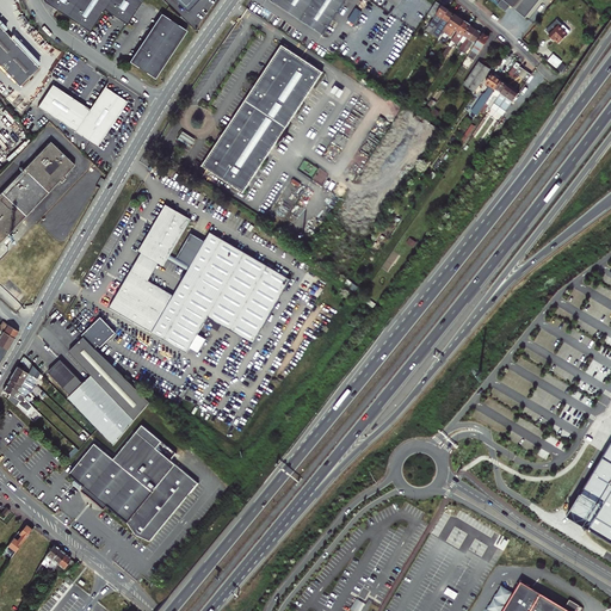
[(140,0),(44,0),(88,31),(104,8),(127,24),(141,1),(140,0)]
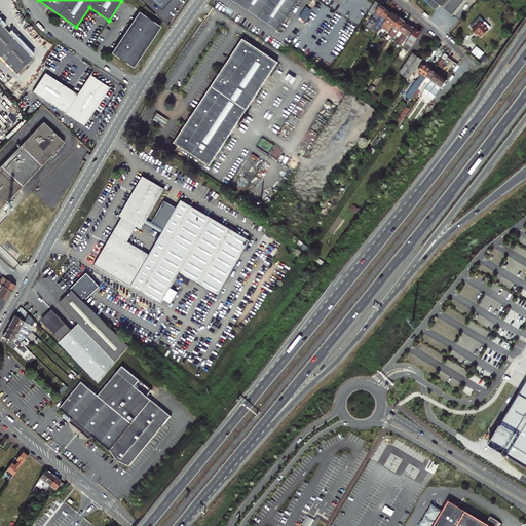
[(151,0),(161,9),(170,0),(151,0)]
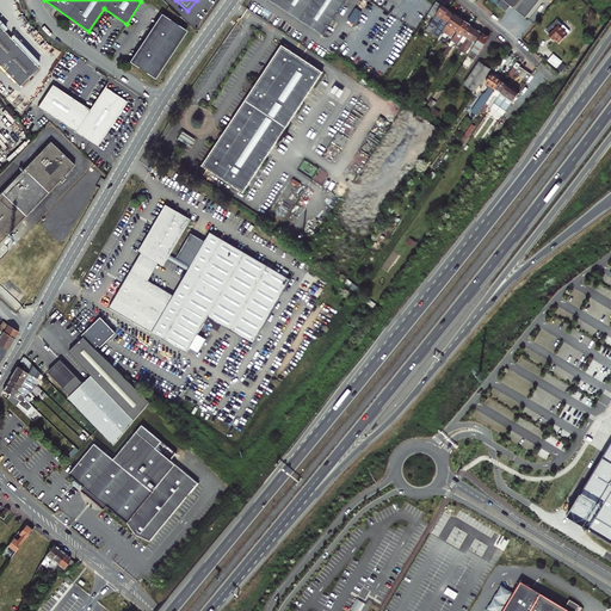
[(345,0),(271,0),(323,35),(338,12),(343,5),(345,0)]
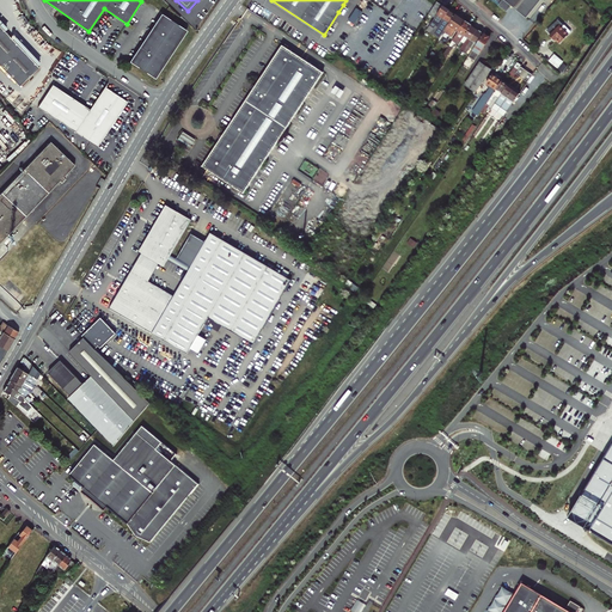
[(491,0),(506,11),(510,5),(526,18),(540,0),(491,0)]
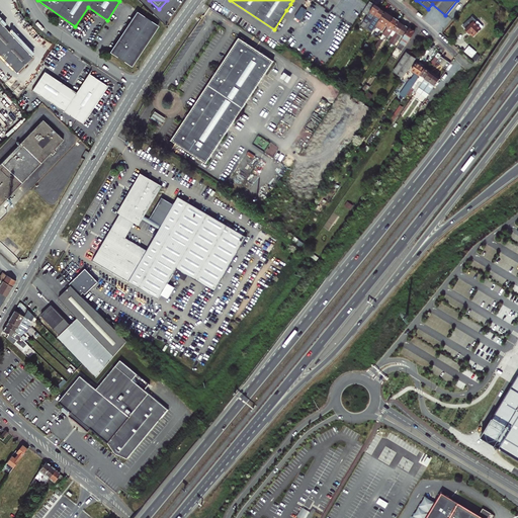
[(371,22),(380,8),(371,1),(363,12),(368,15),(362,24),(365,27),(368,22),(369,21),(371,22)]
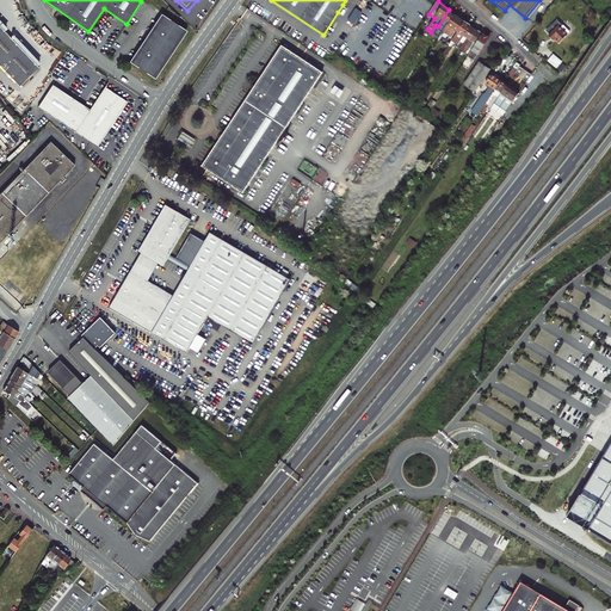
[(355,23),(363,11),(357,7),(349,19),(355,23)]
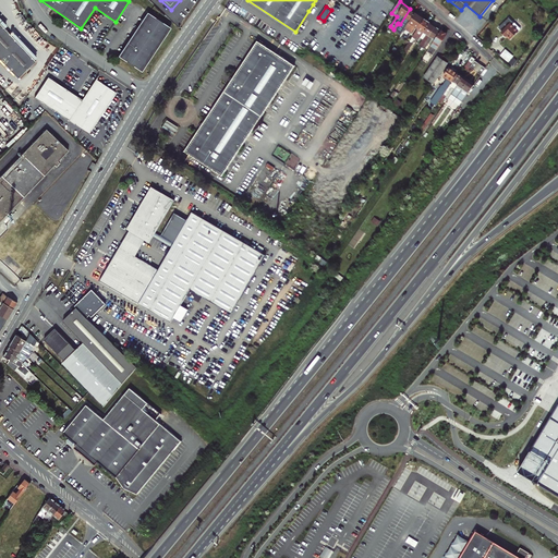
[(407,25),(415,12),(410,9),(400,24),(399,26),(402,28),(403,26),(405,24),(407,25)]
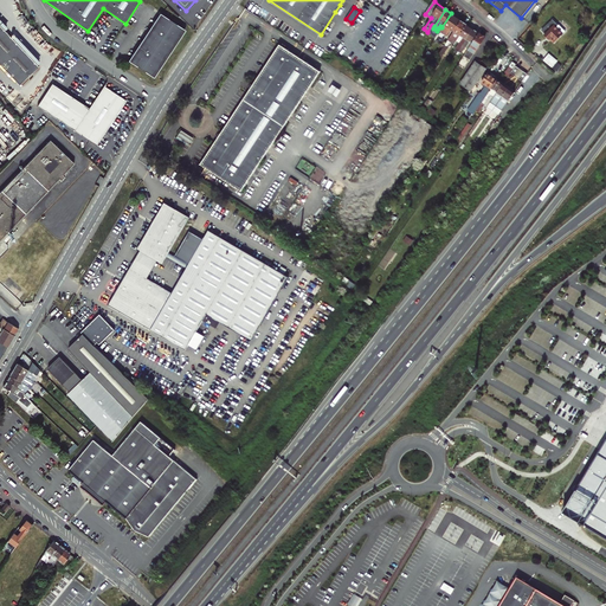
[(185,31),(160,13),(159,14),(128,60),(153,77),(185,31)]
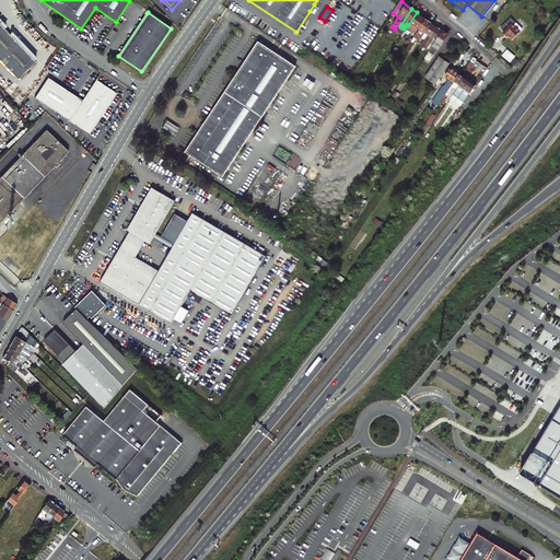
[(427,19),(417,12),(408,25),(407,27),(412,31),(417,25),(420,28),(427,19)]
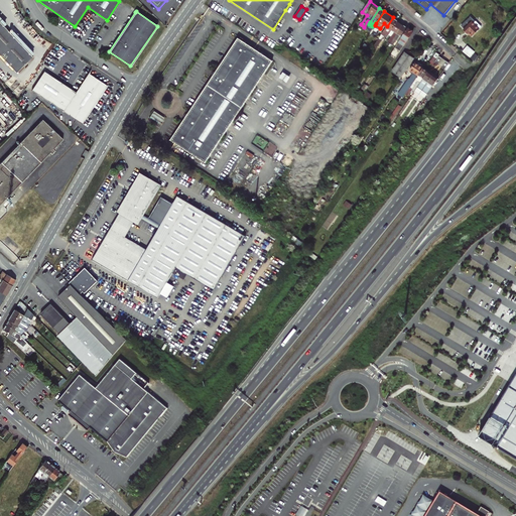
[(387,38),(390,34),(398,21),(393,17),(387,26),(382,34),(385,36),(387,38)]
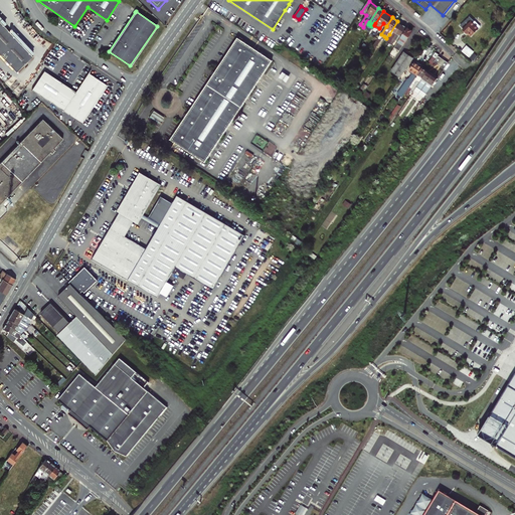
[(464,30),(468,33),(469,32),(472,35),(479,29),(472,22),(474,20),(471,17),(462,26),(465,29),(464,30)]
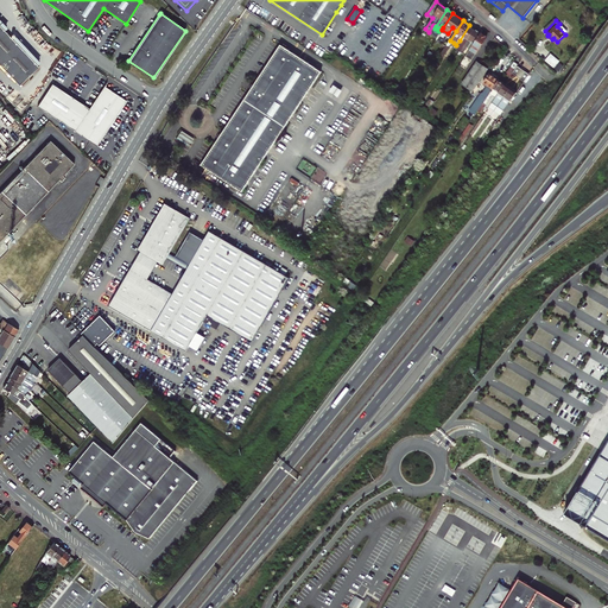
[(0,55),(18,43),(0,23),(0,55)]
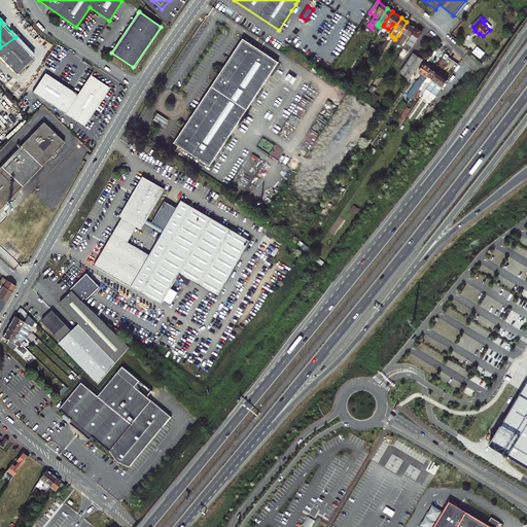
[(407,22),(398,35),(400,36),(396,42),(399,44),(412,25),(407,22)]
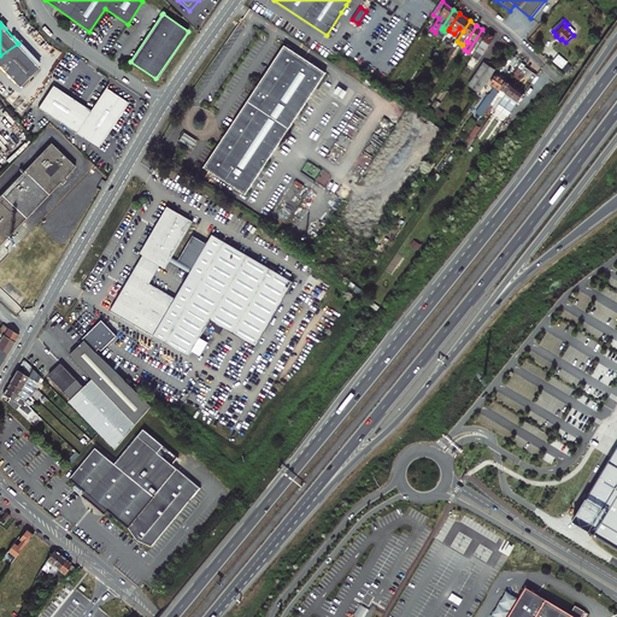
[(481,45),(488,34),(482,29),(468,52),(470,54),(474,48),(479,42),(481,45)]
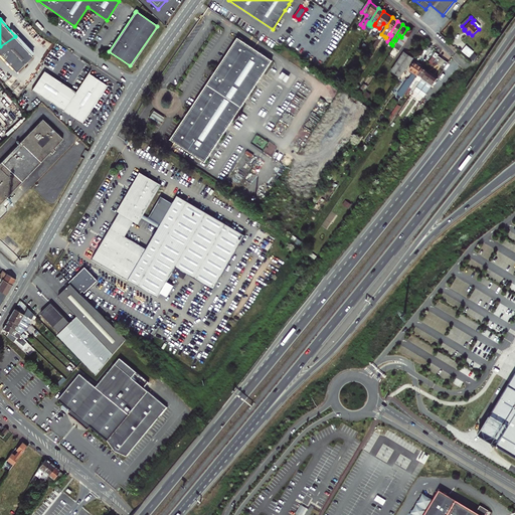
[(413,31),(407,28),(401,37),(398,42),(394,47),(399,51),(413,31)]
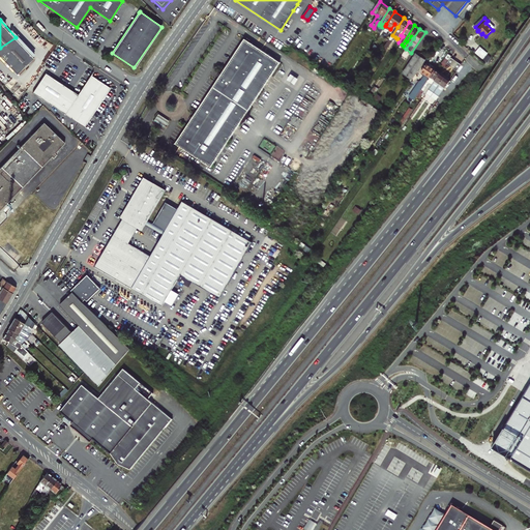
[(0,55),(17,72),(33,57),(16,37),(0,48),(0,55)]
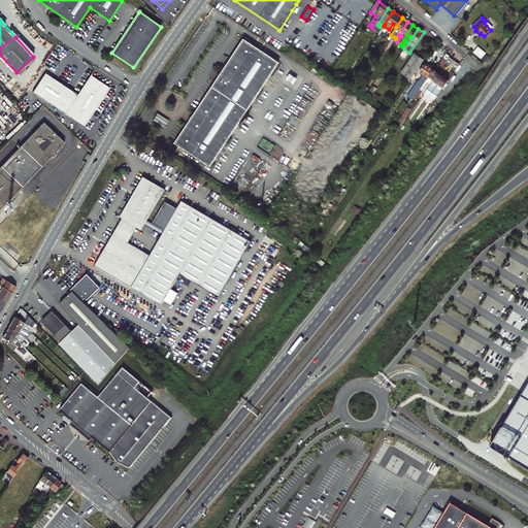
[(279,62),(244,38),(175,142),(210,166),(279,62)]
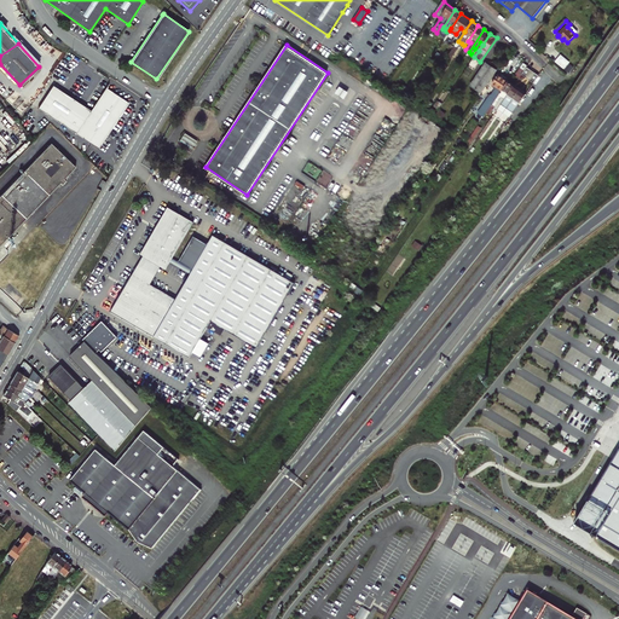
[(568,71),(574,65),(562,53),(556,61),(568,71)]
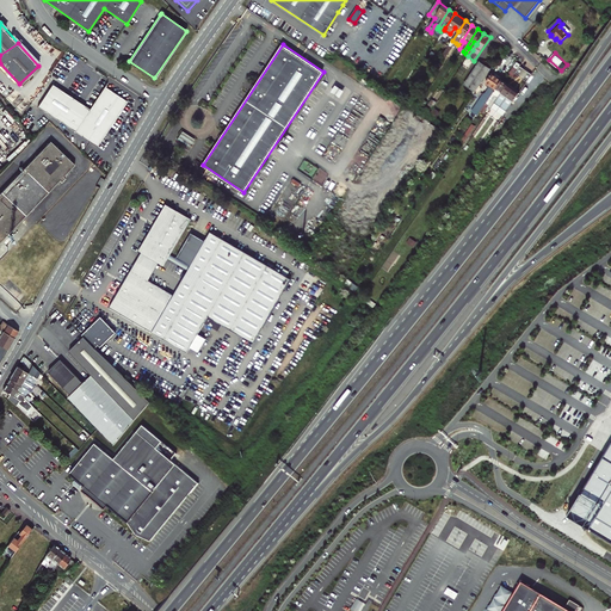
[(492,69),(495,66),(487,61),(485,65),(481,62),(466,86),(475,93),(492,69)]
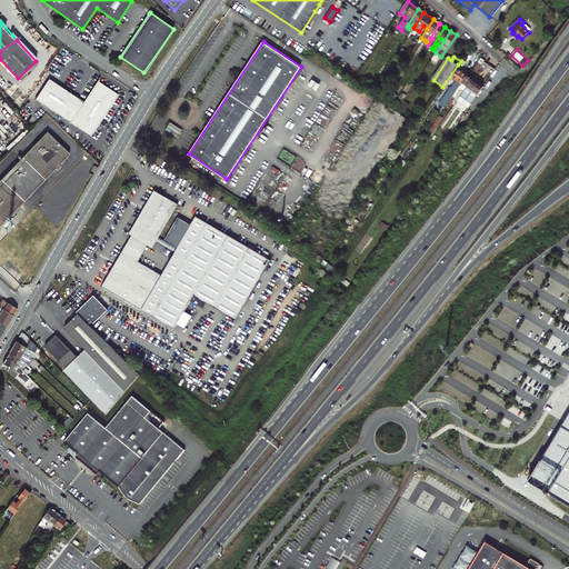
[(473,69),(478,72),(480,68),(485,61),(485,60),(481,58),(473,69)]
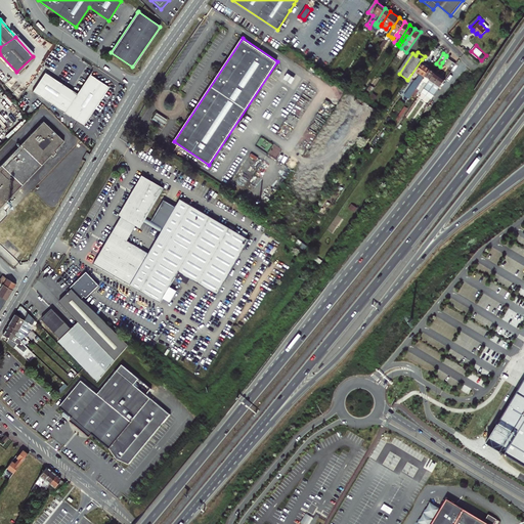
[(446,56),(442,62),(445,66),(450,58),(446,56)]
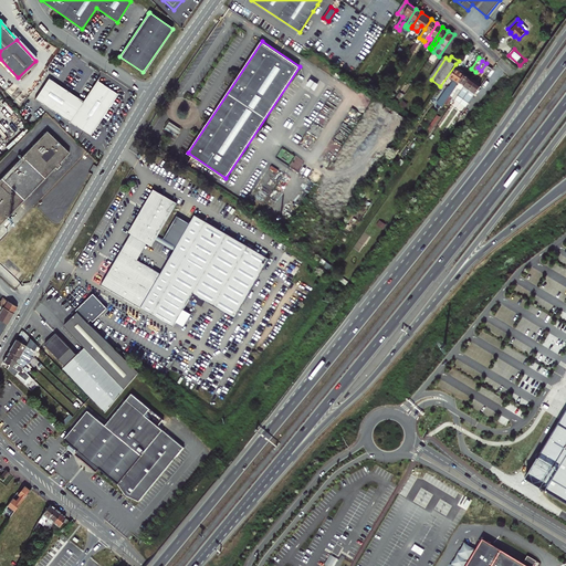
[(453,92),(465,74),(456,69),(450,76),(456,80),(439,102),(442,105),(452,92),(453,92)]
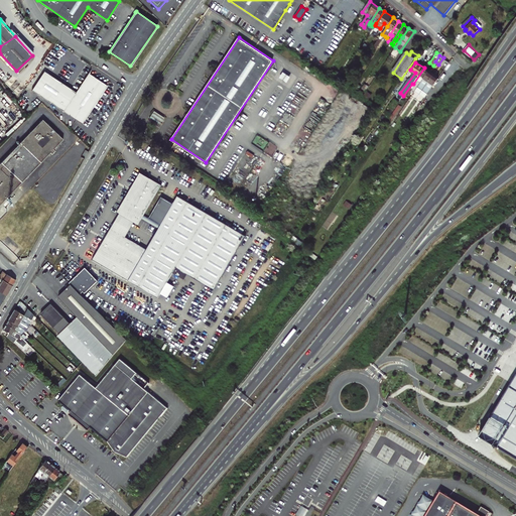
[(413,90),(415,91),(428,72),(424,68),(413,84),(406,95),(408,96),(411,92),(413,90)]
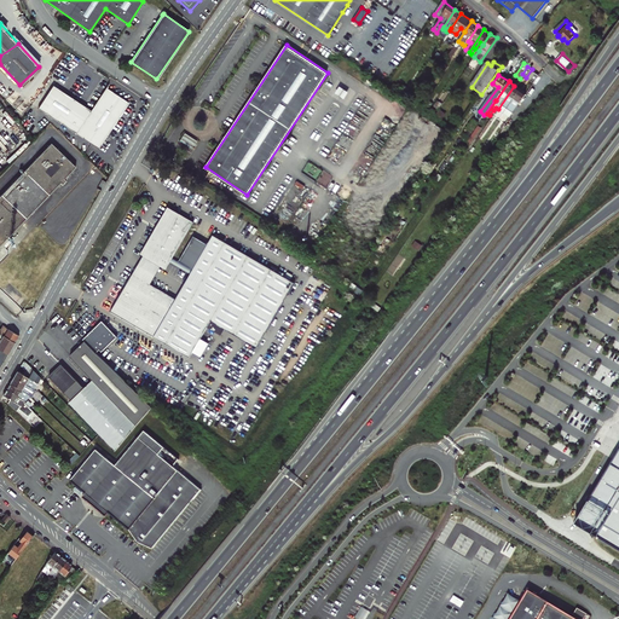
[(98,149),(128,103),(106,88),(91,110),(53,86),(39,108),(98,149)]
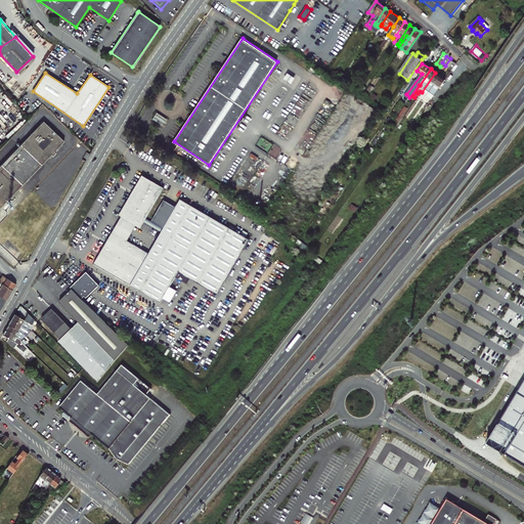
[(420,95),(425,98),(440,76),(435,73),(422,92),(420,95)]
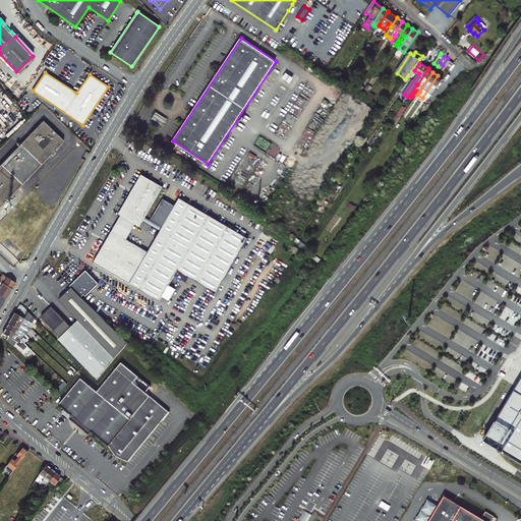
[(427,102),(444,79),(438,75),(422,98),(427,102)]
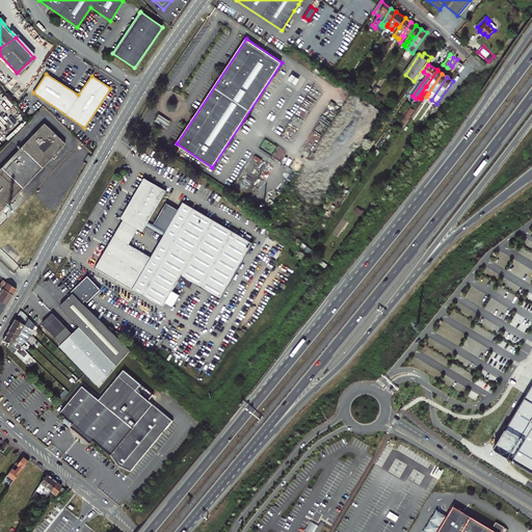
[(374,100),(379,103),(383,98),(378,94),(374,100)]
